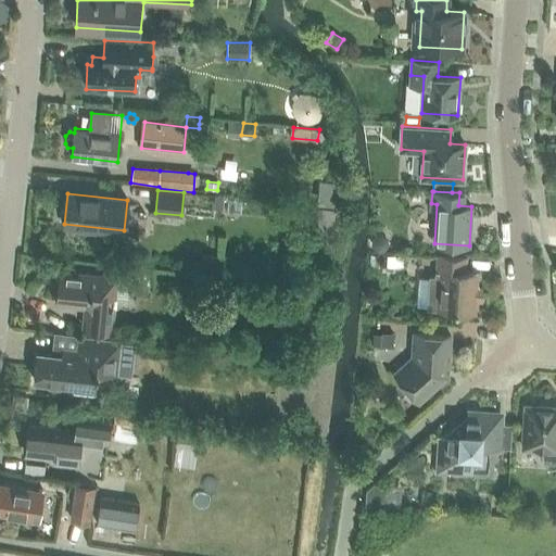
[(215,196),(214,206),(223,207),(224,196),(215,196)]
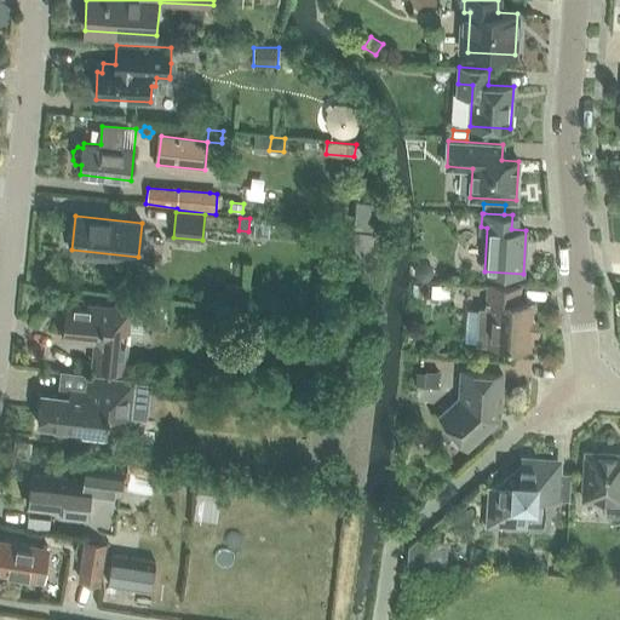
[(415,267),(415,273),(420,280),(428,280),(431,276),(432,270),(426,263),(420,263),(415,267)]
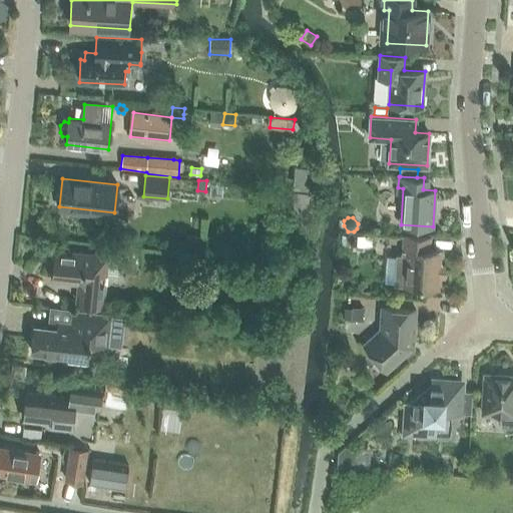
[(357,235),(357,246),(373,246),(373,236),(357,235)]
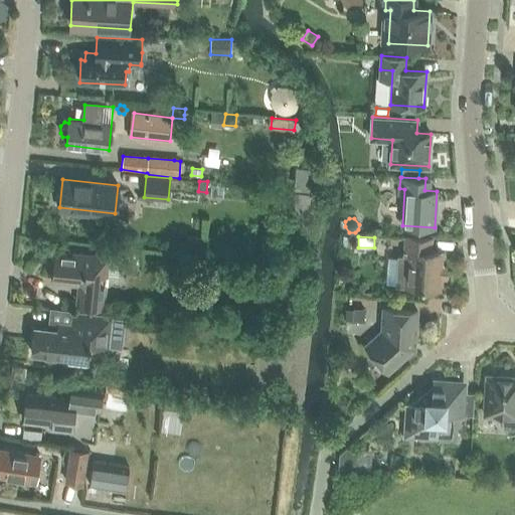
[(405,237),(403,259),(400,258),(399,286),(440,288),(442,251),(430,250),(431,239),(405,237)]
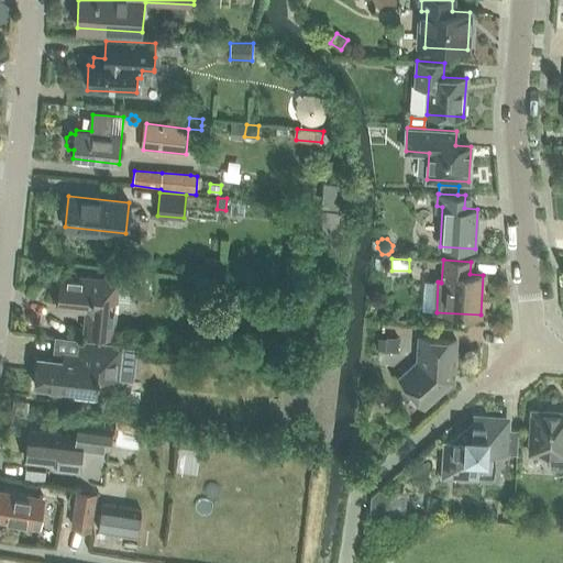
[(310,273),(324,274),(326,262),(311,261),(310,273)]
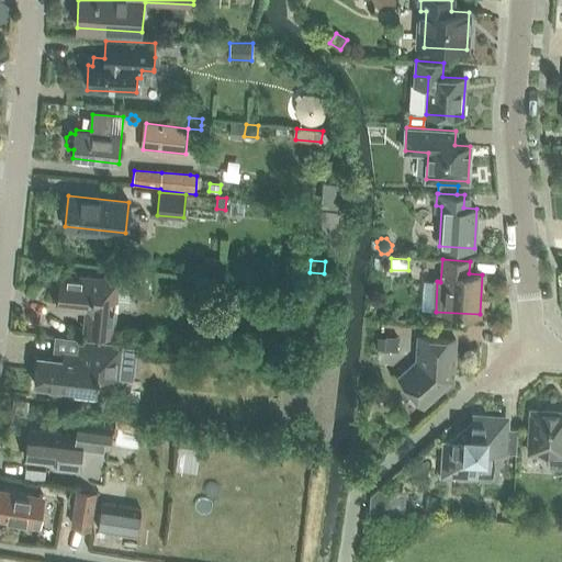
[(132,281),(120,279),(120,277),(65,270),(62,306),(89,310),(87,330),(112,334),(117,296),(130,299),(132,281)]
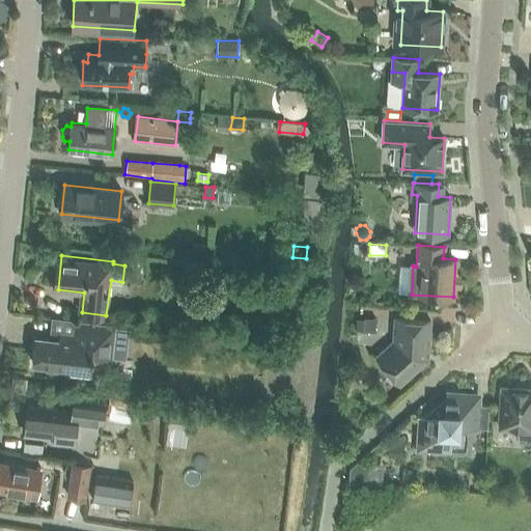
[(357,318),(356,330),(364,331),(375,332),(375,318),(364,318),(357,318)]
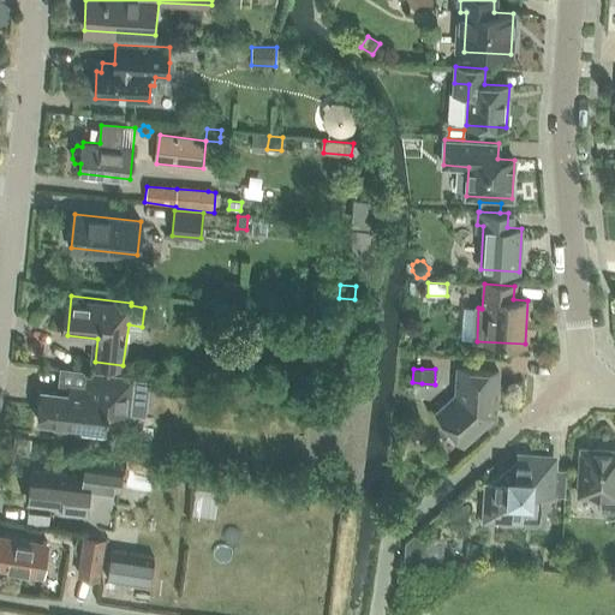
[(464,443),(495,415),(499,371),(457,369),(455,395),(436,412),(464,443)]
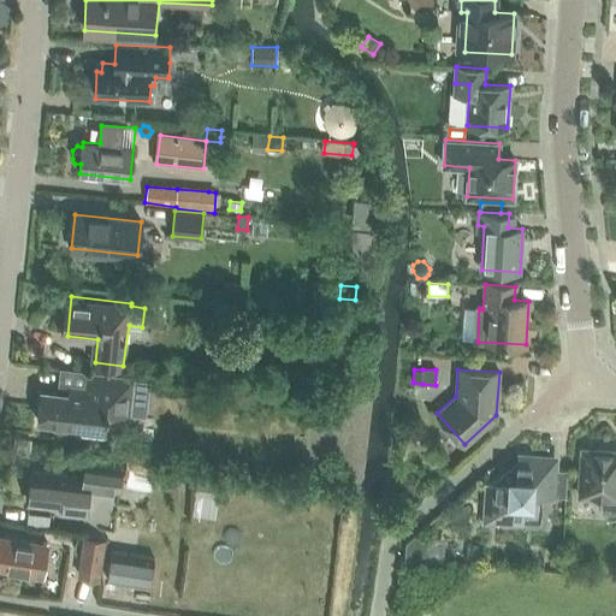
[(124,409),(128,378),(88,373),(86,396),(41,390),(37,422),(83,427),(82,436),(105,438),(110,407),(124,409)]
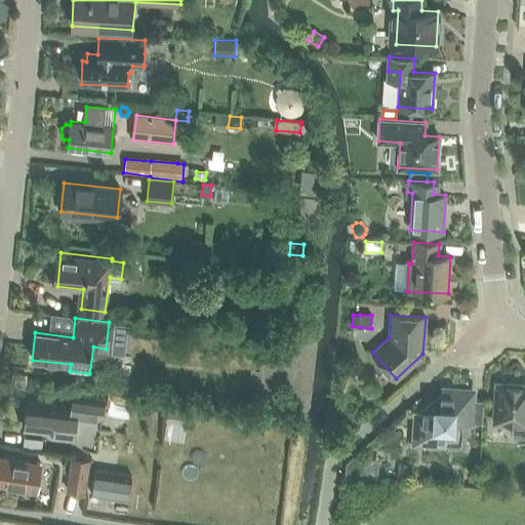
[(25,389),(27,375),(12,373),(10,387),(25,389)]
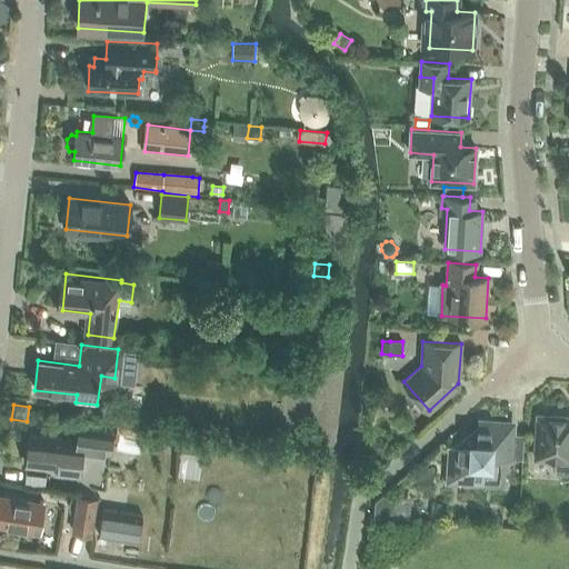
[(568,472),(568,417),(538,416),(535,458),(552,459),(552,467),(559,472),(568,472)]
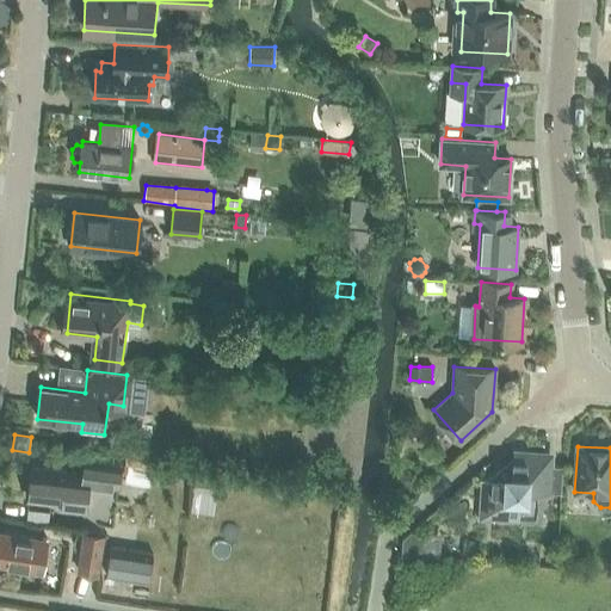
[(127,451),(125,463),(152,467),(153,454),(127,451)]
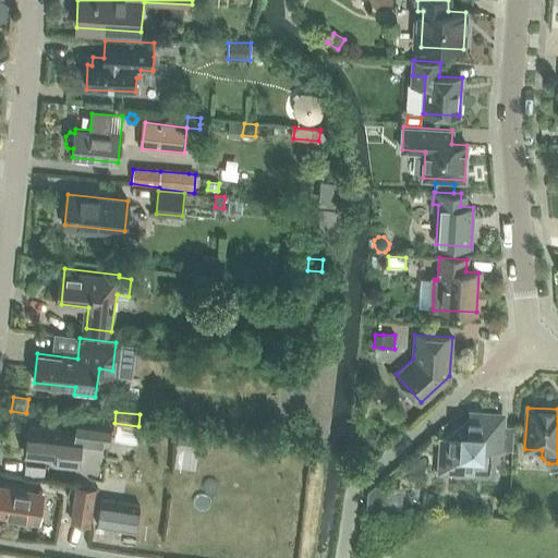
[(500,449),(502,416),(469,414),(469,423),(464,423),(452,433),(452,437),(444,437),(443,457),(438,457),(437,474),(455,475),(455,471),(474,472),(474,463),(478,463),(490,452),(492,449),(500,449)]
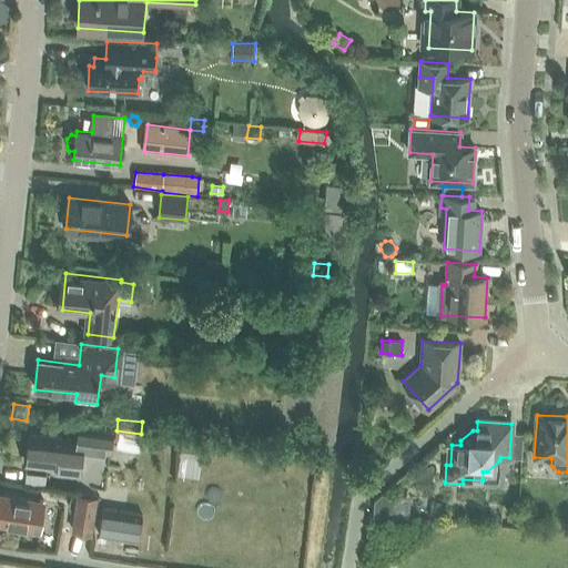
[(30,434),(27,465),(60,468),(59,473),(79,474),(82,448),(110,452),(112,430),(79,427),(78,439),(30,434)]
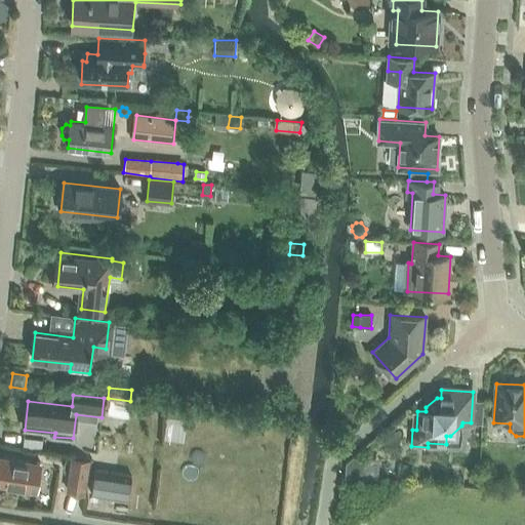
[(109,400),(107,414),(127,416),(129,402),(109,400)]
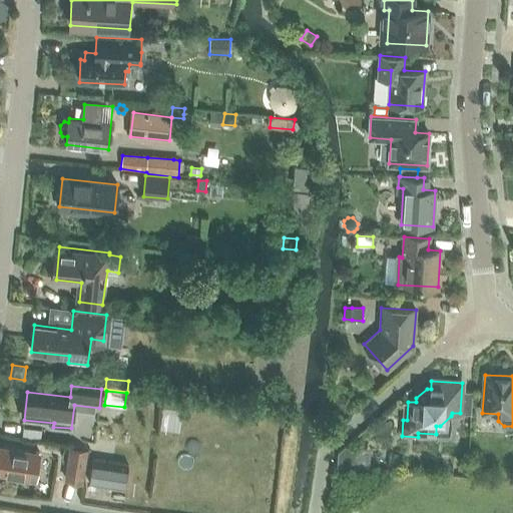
[(163,400),(161,411),(181,414),(183,402),(163,400)]
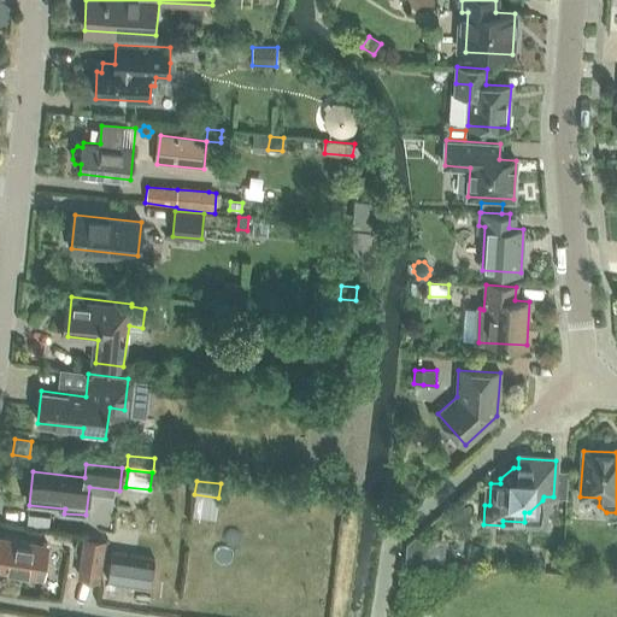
[(409,544),(406,560),(445,563),(447,538),(417,535),(409,544)]
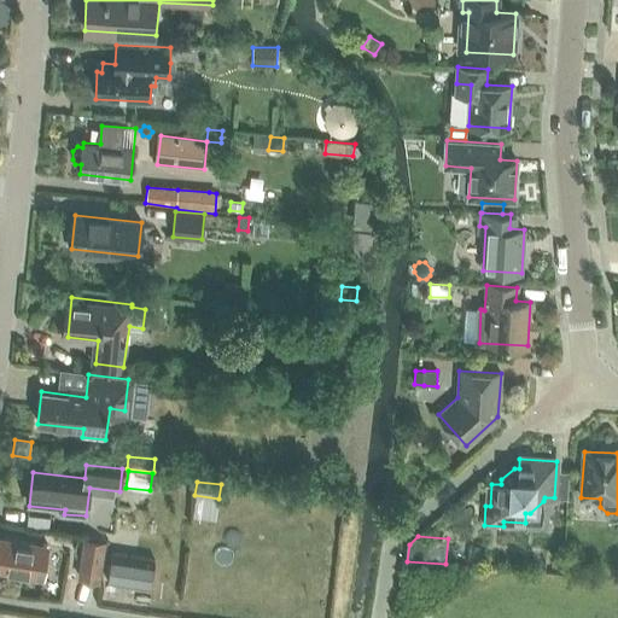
[(0,570),(44,578),(48,547),(0,538),(0,570)]
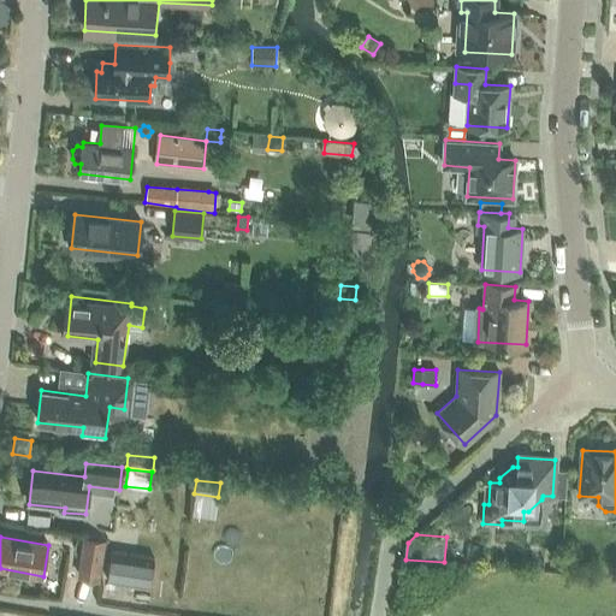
[(99,580),(105,540),(83,537),(77,576),(99,580)]
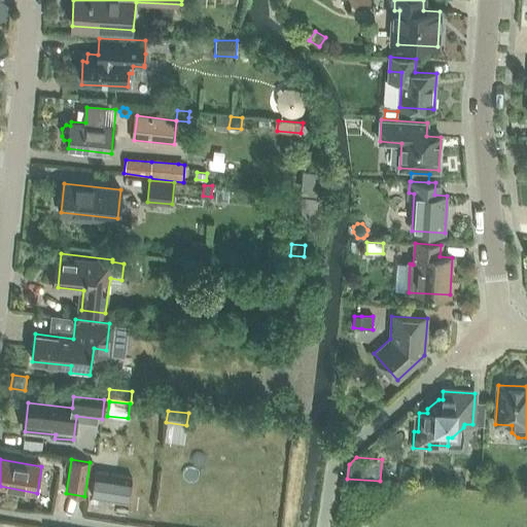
[(128,502),(132,477),(95,471),(91,496),(128,502)]
